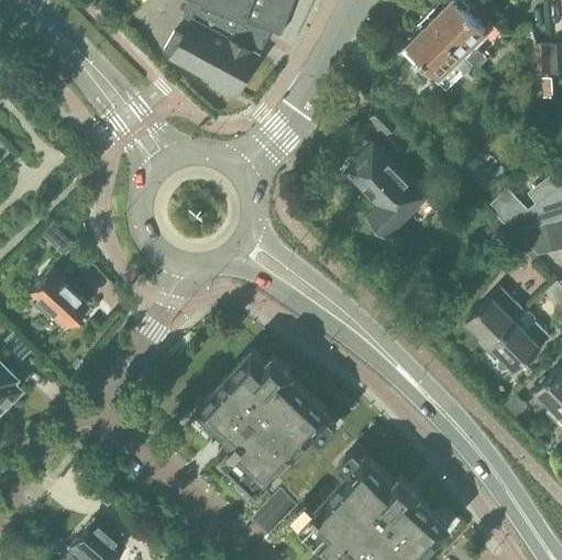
[(237,95),(257,56),(255,55),(265,30),(278,35),(291,0),(188,0),(193,1),(187,18),(194,21),(184,39),(174,33),(164,52),(175,57),(173,59),(237,95)]
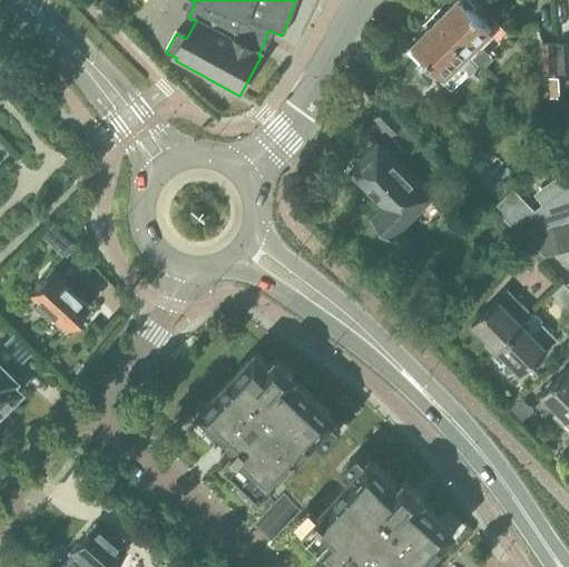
[(445,5),(431,19),(463,51),(478,67),(508,37),(470,0),(458,0),(450,9),(445,5)]
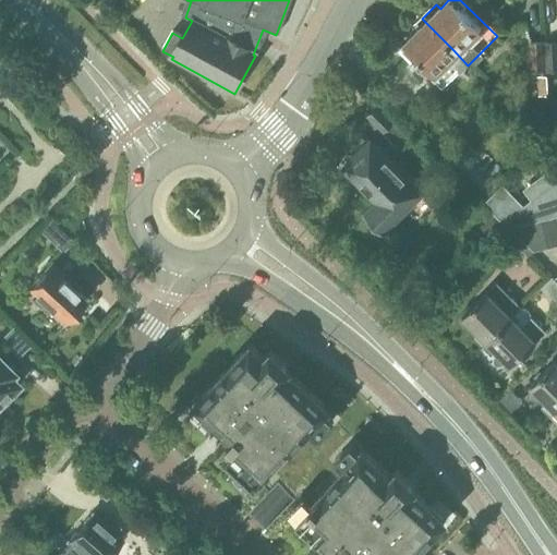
[(411,61),(442,92),(468,65),(453,50),(422,19),(410,31),(414,35),(399,50),(411,61)]
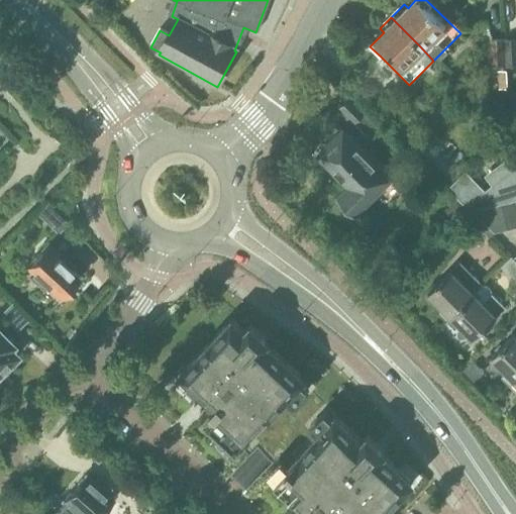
[(515,37),(505,38),(507,67),(507,69),(515,68),(515,37)]
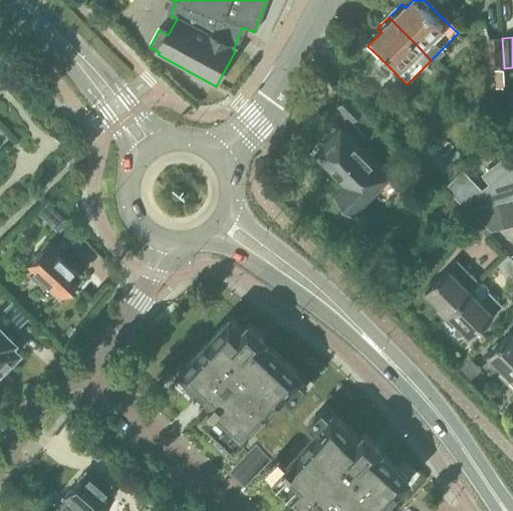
[(502,38),(487,39),(489,67),(504,66),(502,38)]
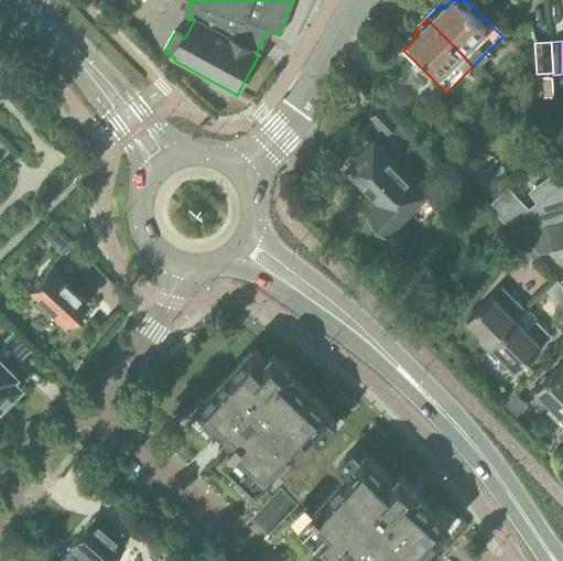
[(400,125),(382,106),(369,120),(374,125),(371,126),(380,136),(382,133),(387,138),(400,125)]
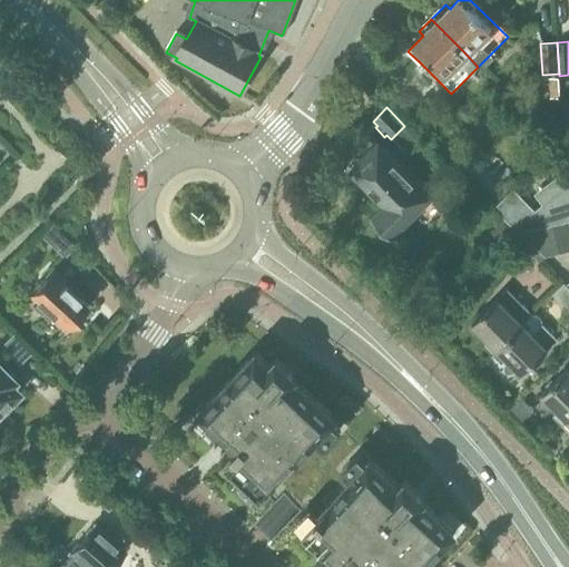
[(391,236),(394,233),(430,198),(371,138),(356,153),(364,160),(353,172),(371,189),(369,192),(374,198),(376,196),(388,206),(374,220),(391,236)]
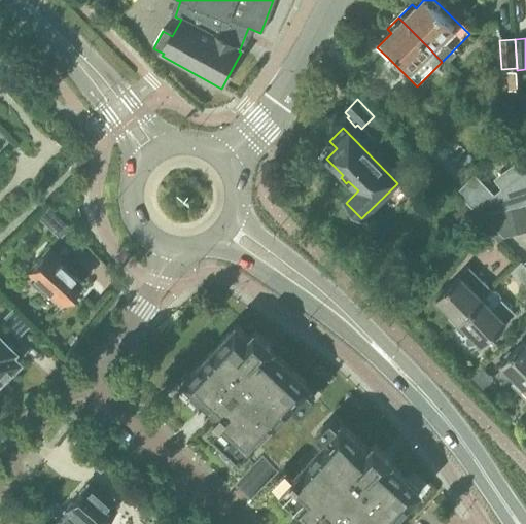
[(477,185),(460,199),(481,217),(511,210),(515,209),(512,206),(525,195),(525,171),(494,197),(481,182),(477,185)]
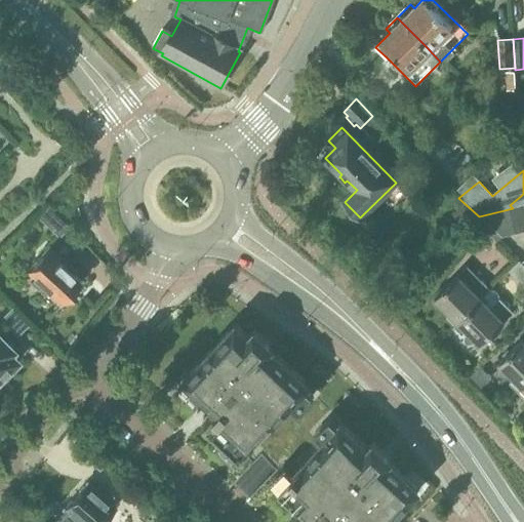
[(523,212),(522,206),(513,208),(509,209),(515,235),(523,232),(523,212)]
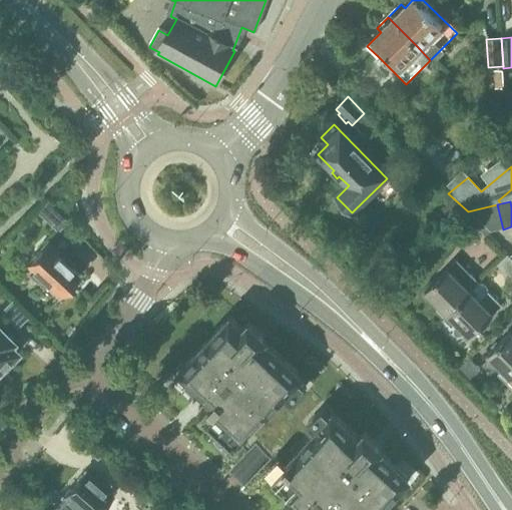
[(56,232),(66,222),(45,203),(36,213),(56,232)]
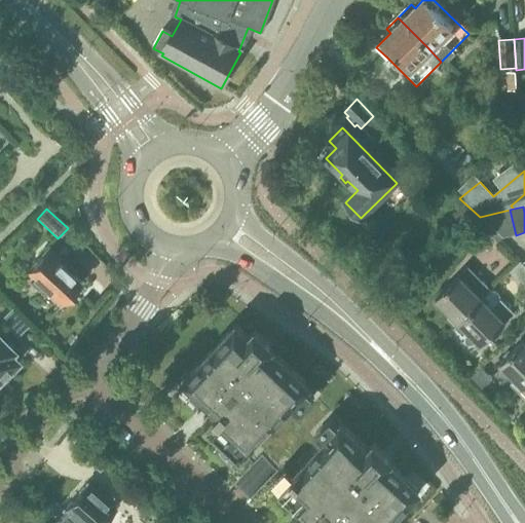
[(516,235),(510,210),(480,217),(502,238),(516,235)]
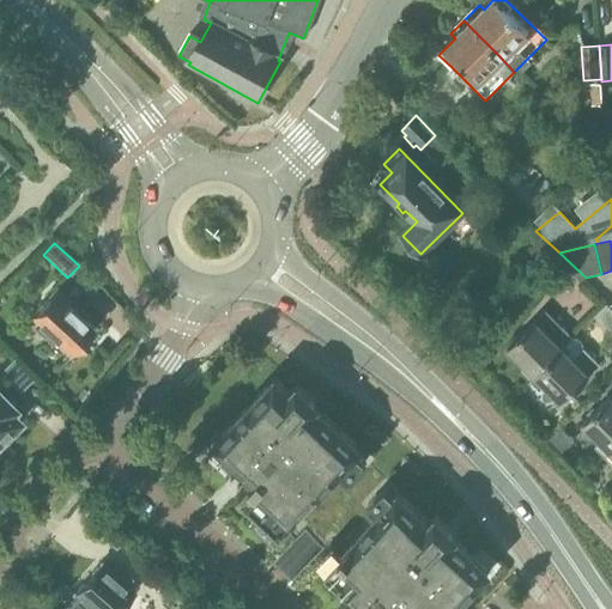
[(92,332),(82,322),(83,321),(53,293),(26,321),(50,343),(55,340),(72,355),(89,335),(92,332)]
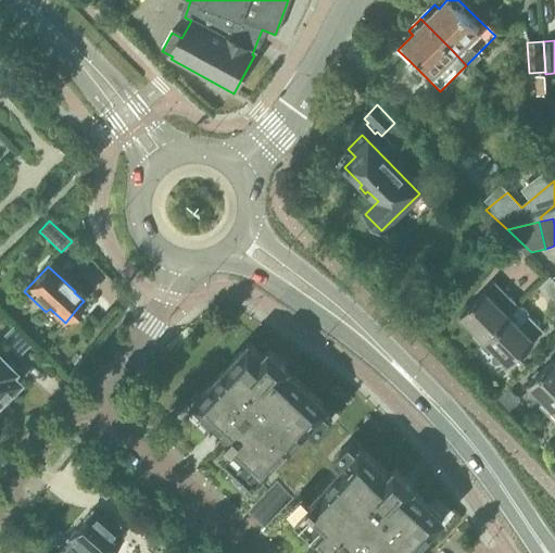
[(554,284),(549,278),(538,289),(554,306),(554,284)]
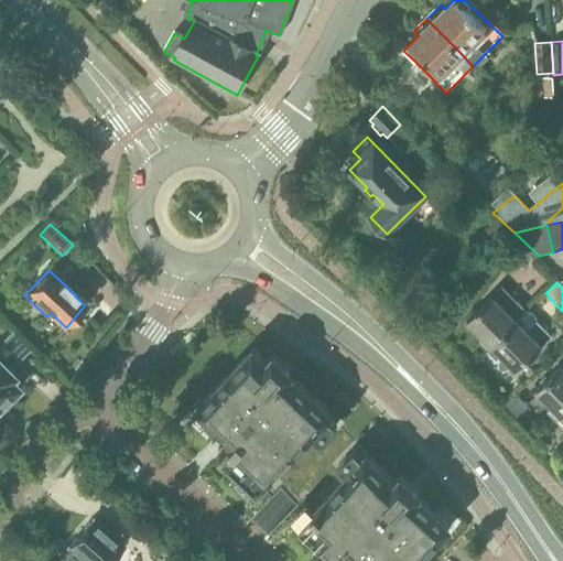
[(490,347),(516,322),(526,313),(500,288),(465,322),(490,347)]
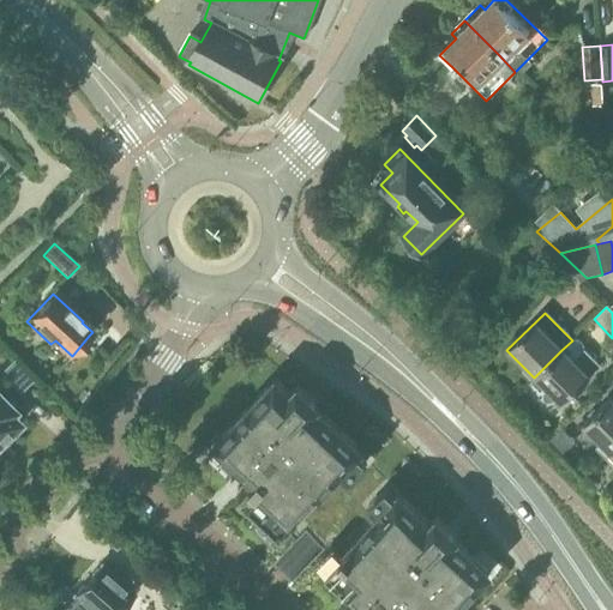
[(562,350),(534,378),(562,405),(600,368),(583,351),(572,362),(562,350)]
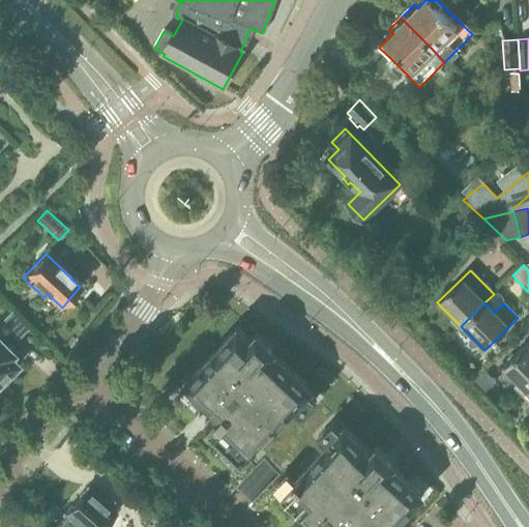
[(13,313),(2,323),(20,341),(30,329),(13,313)]
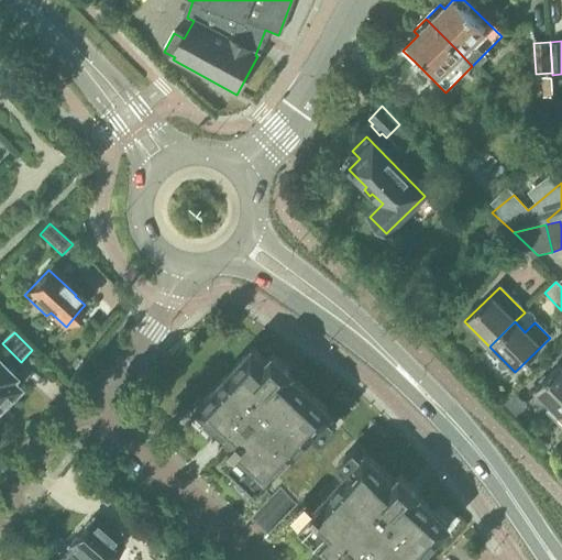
[(218,429),(220,431),(221,432),(220,434),(231,443),(218,457),(235,473),(228,482),(249,502),(311,436),(320,445),(335,427),(327,419),(329,417),(287,376),(290,374),(272,357),(265,364),(252,351),(188,418),(209,438),(218,429)]
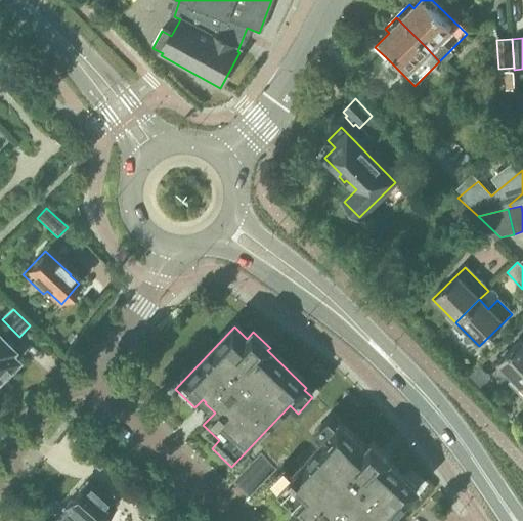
[(522,338),(496,363),(521,388),(522,385),(522,338)]
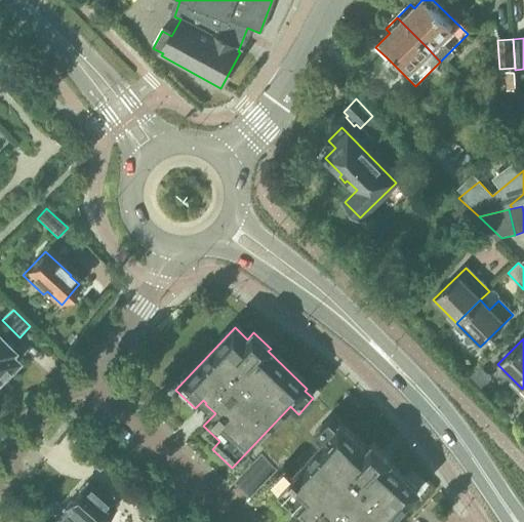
[(0,385),(12,372),(9,369),(16,363),(9,356),(12,353),(0,339),(0,385)]
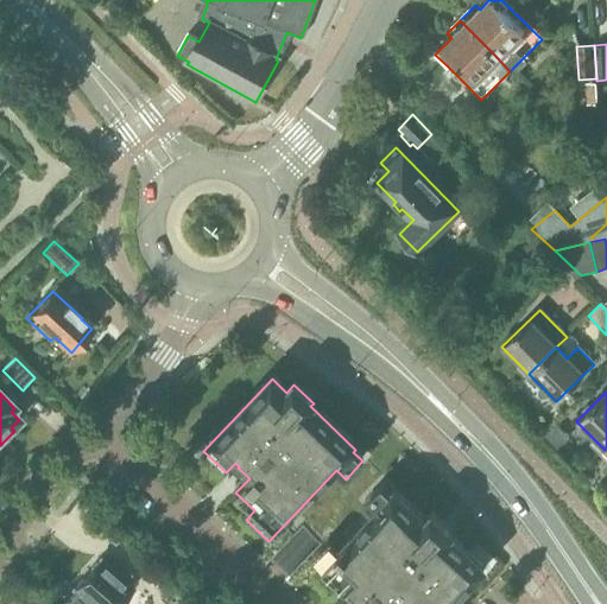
[(556,425),(544,437),(557,451),(569,439),(556,425)]
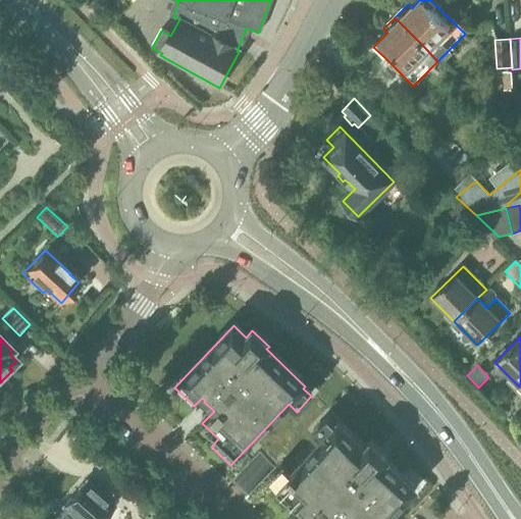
[(293,510),(302,518),(387,518),(414,490),(383,461),(386,459),(370,443),(363,450),(336,424),(334,426),(326,419),(312,434),(320,443),(292,472),(281,462),(265,479),(295,508),(293,510)]
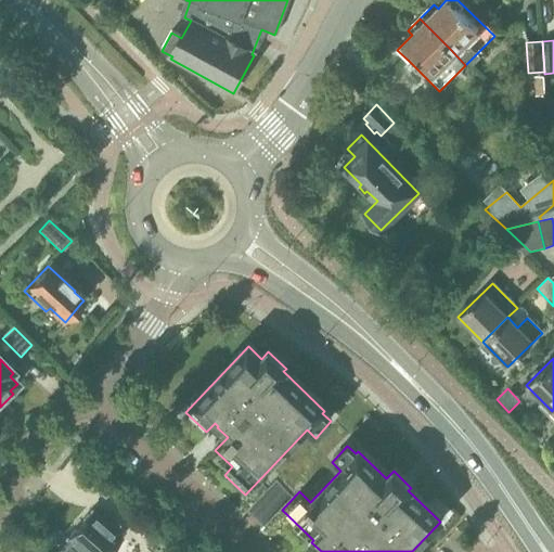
[(121,539),(119,538),(113,533),(117,527),(103,515),(99,520),(90,513),(66,541),(78,551),(121,551),(116,547),(121,539)]
